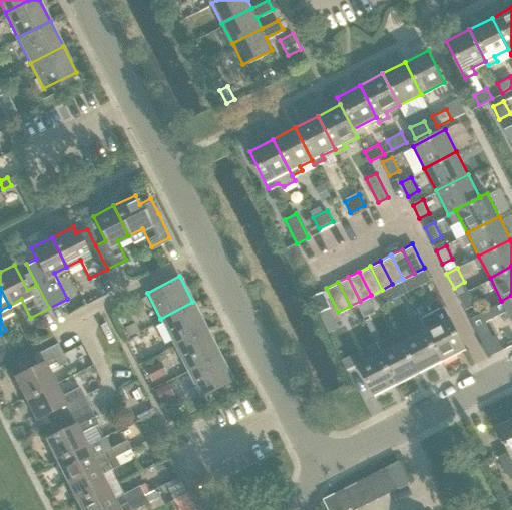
[(465,310),(476,305),(469,290),(458,296),(465,310)]
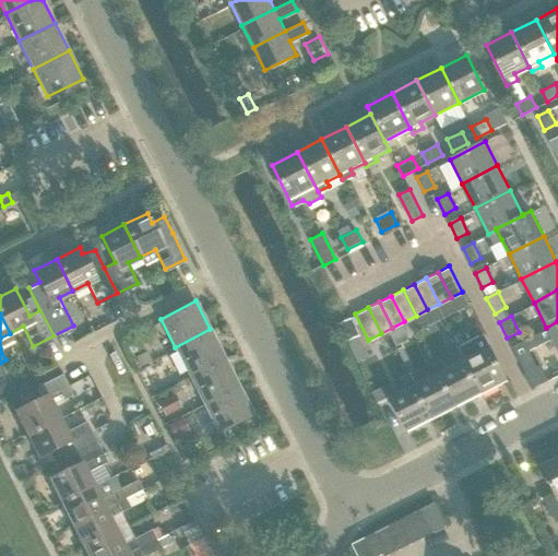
[(346,340),(358,334),(349,318),(349,317),(337,323),(346,340)]
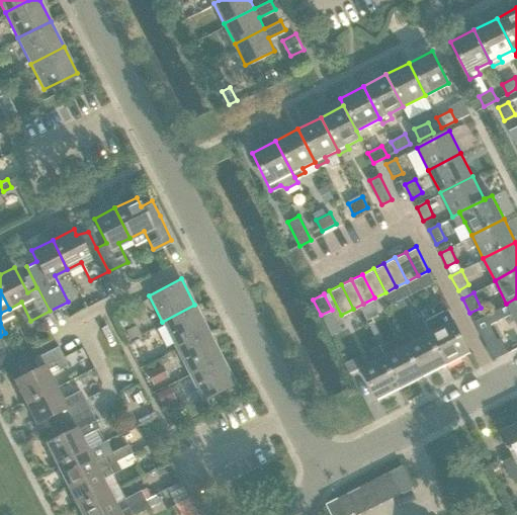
[(506,305),(485,316),(475,321),(486,345),(497,340),(489,324),(511,313),(516,325),(516,297),(506,304),(506,305)]
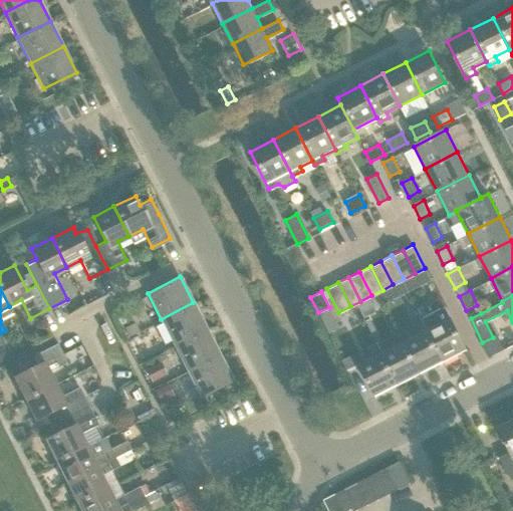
[(206,328),(193,302),(161,319),(174,344),(206,328)]
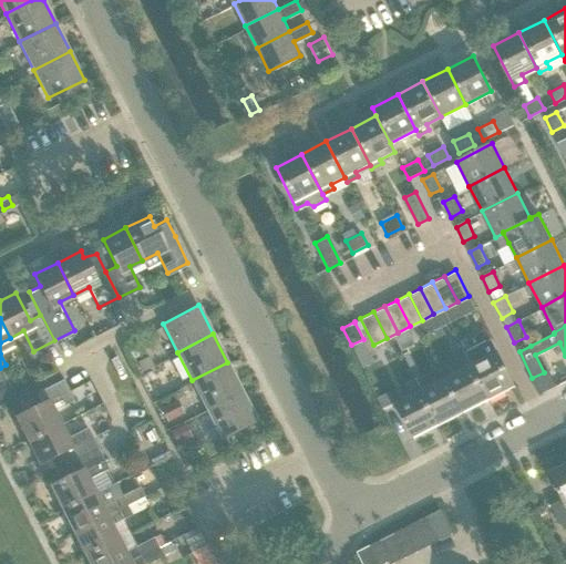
[(490,338),(464,350),(489,398),(514,385),(496,349),(490,338)]
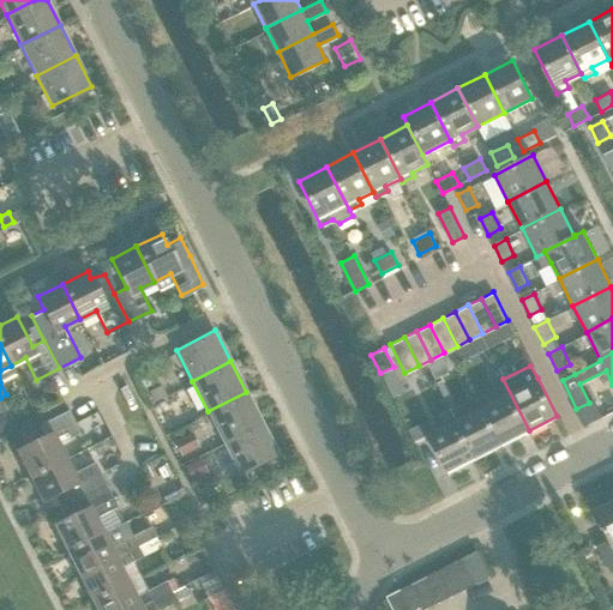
[(492,385),(499,398),(482,406),(503,445),(529,430),(503,379),(492,385)]
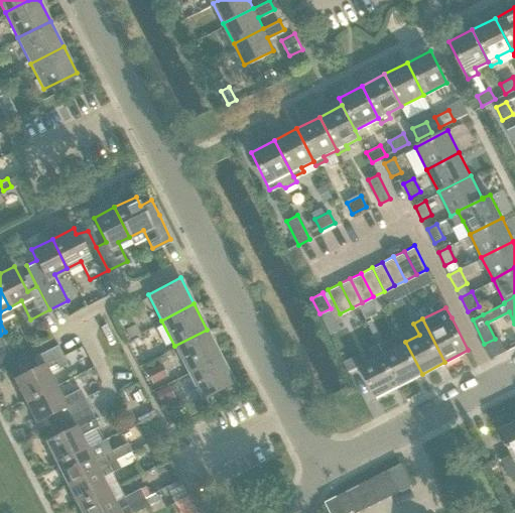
[(134,323),(124,328),(128,337),(138,332),(134,323)]
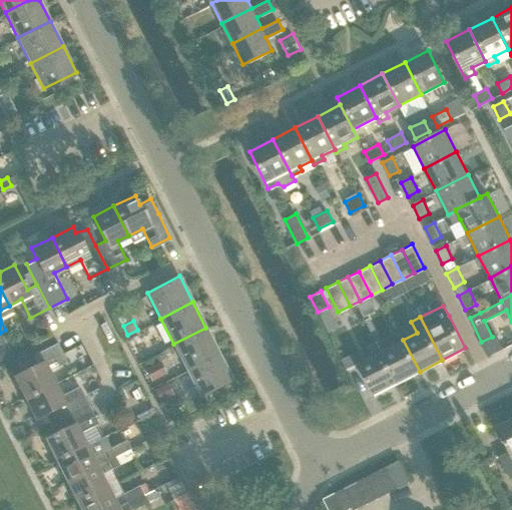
[(218,353),(205,328),(173,344),(185,369),(218,353)]
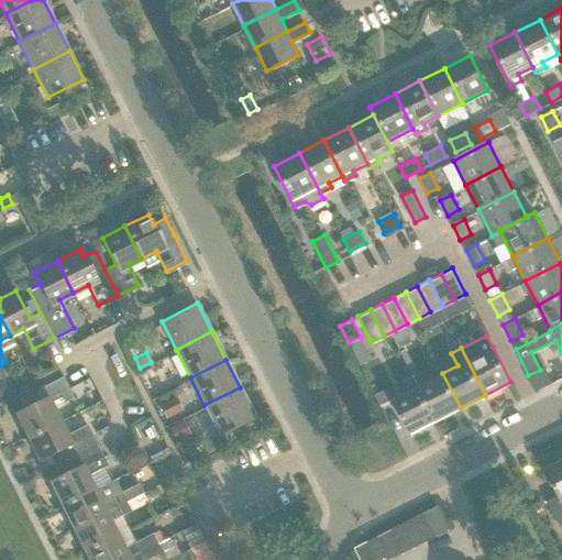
[(409,391),(393,398),(410,434),(436,420),(418,385),(411,373),(403,377),(409,391)]
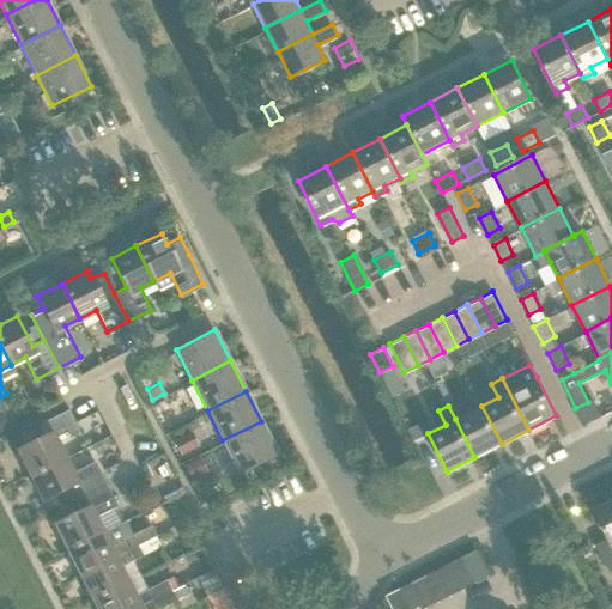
[(482,406),(455,419),(474,457),(502,444),(482,406)]
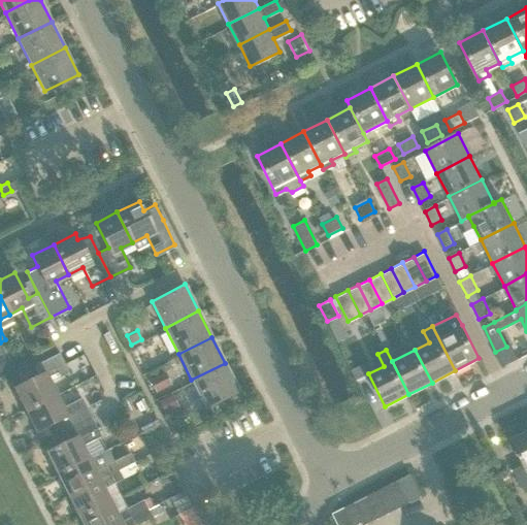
[(14,387),(25,408),(56,393),(48,379),(67,369),(58,351),(34,363),(39,373),(14,387)]
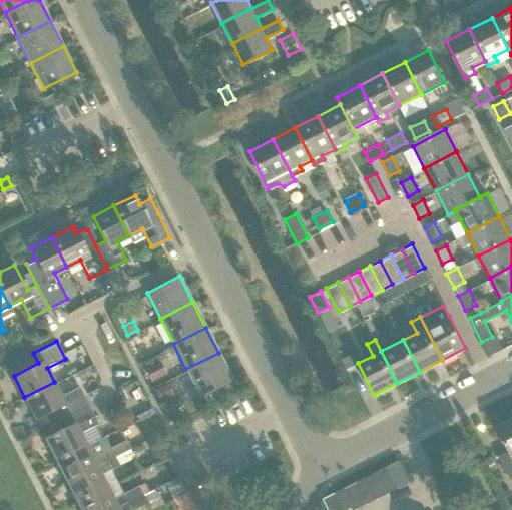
[(231,379),(218,353),(185,369),(199,395),(231,379)]
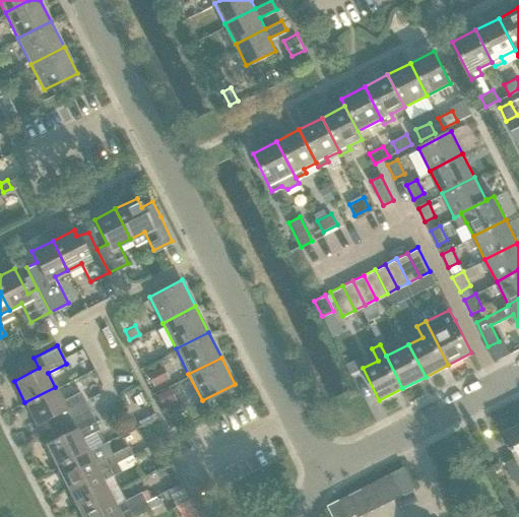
[(24,402),(36,424),(60,410),(65,422),(89,409),(79,389),(61,398),(55,387),(24,402)]
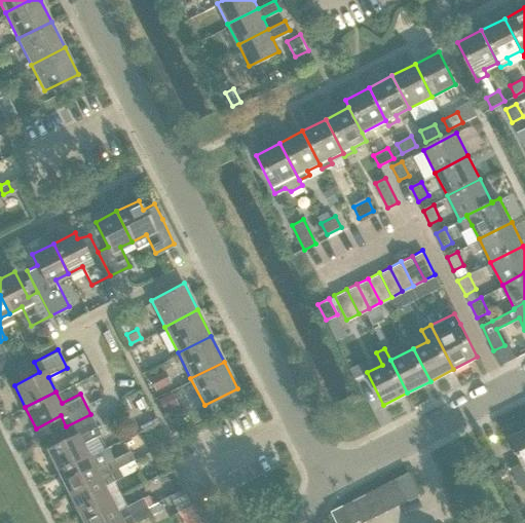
[(100,433),(90,414),(66,426),(52,433),(58,443),(46,449),(57,471),(87,455),(81,442),(100,433)]
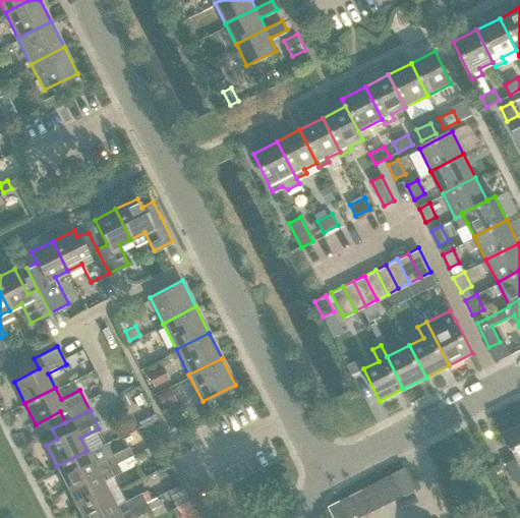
[(519,424),(513,428),(512,427),(504,432),(516,457),(505,463),(517,486),(519,484),(519,424)]
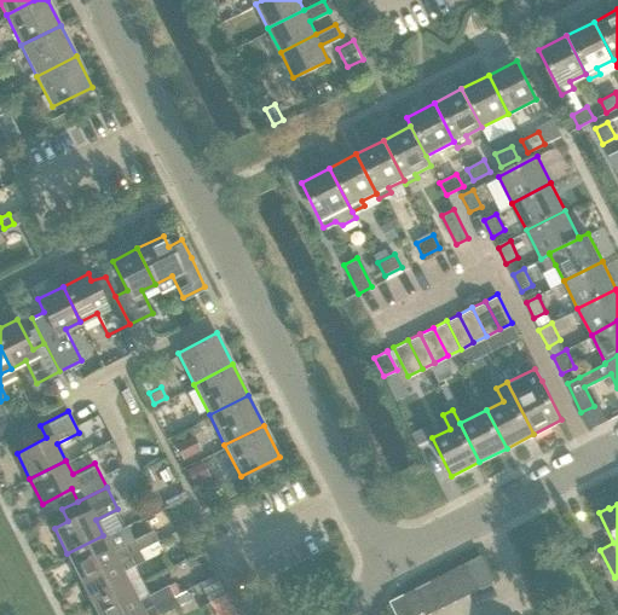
[(132,539),(138,549),(150,543),(145,532),(132,539)]
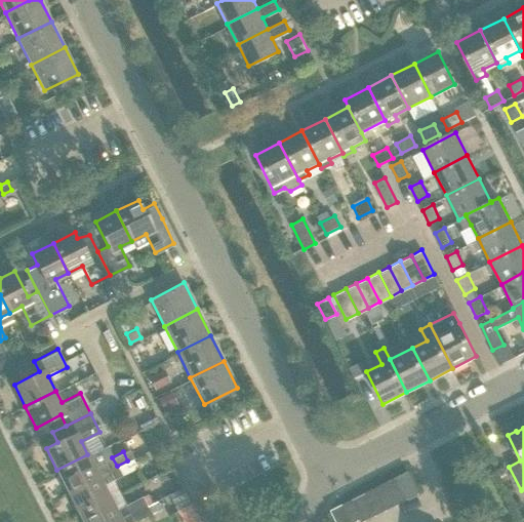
[(93,467),(87,454),(56,470),(68,491),(117,466),(112,457),(93,467)]
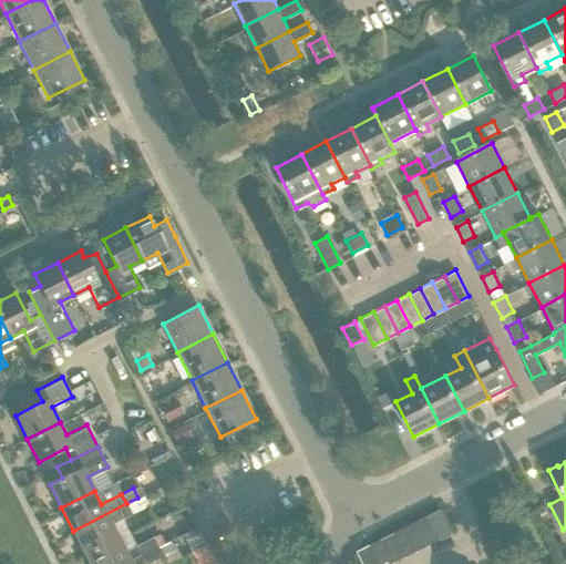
[(137,498),(126,503),(131,513),(147,505),(143,495),(137,498)]
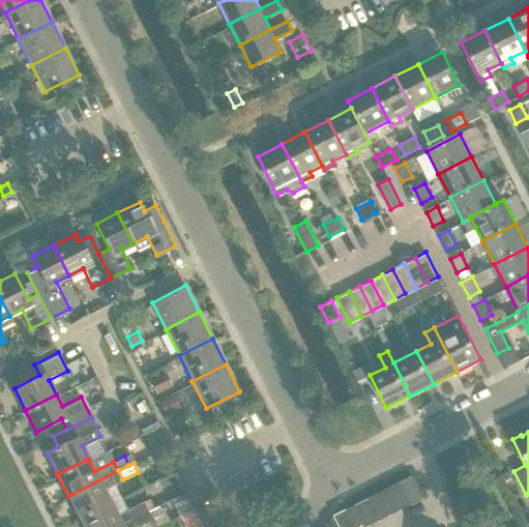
[(122,479),(118,470),(68,496),(79,517),(110,501),(105,489),(122,479)]
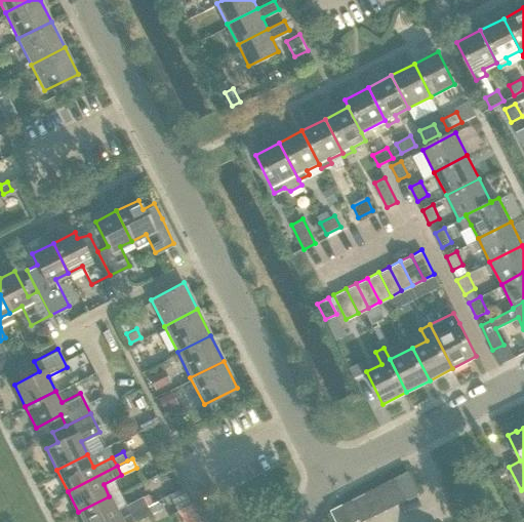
[(418,492),(407,470),(395,476),(406,497),(418,492)]
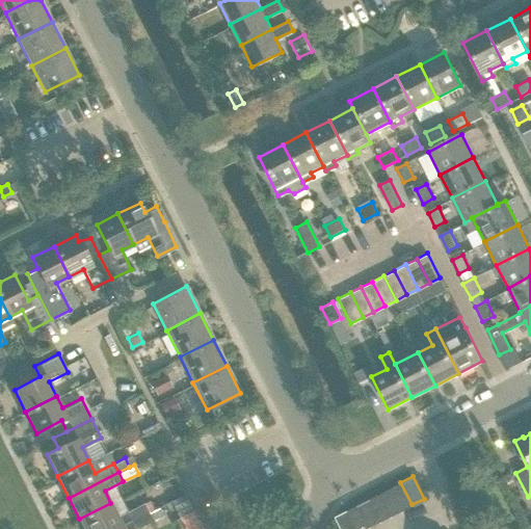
[(390,487),(401,510),(412,504),(400,482),(390,487)]
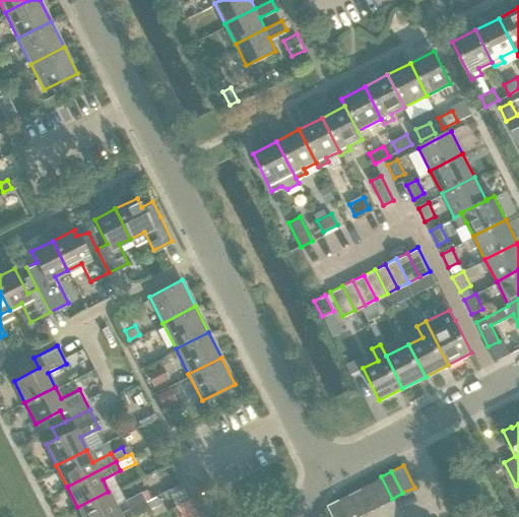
[(381,504),(389,500),(392,499),(381,476),(370,482),(381,504)]
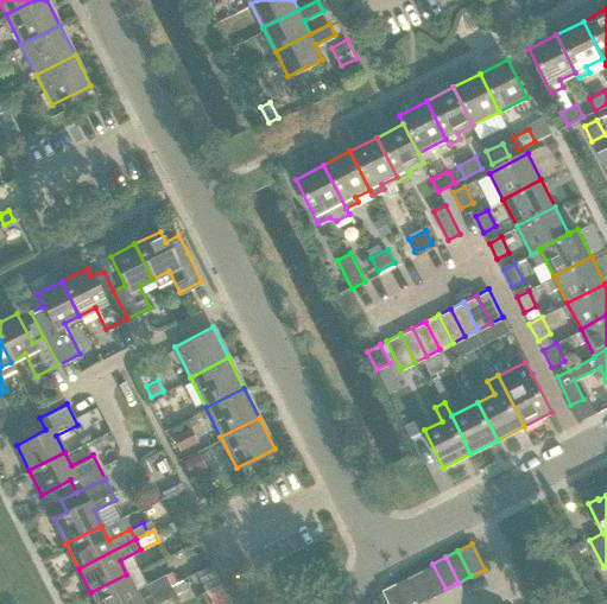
[(421,570),(434,596),(446,589),(432,564),(421,570)]
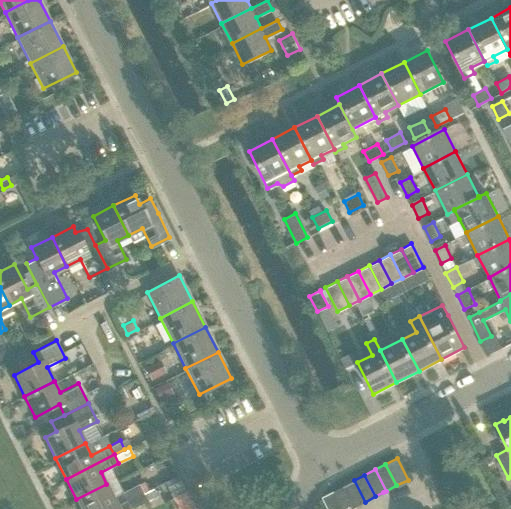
[(343,486),(354,507),(365,502),(354,480),(343,486)]
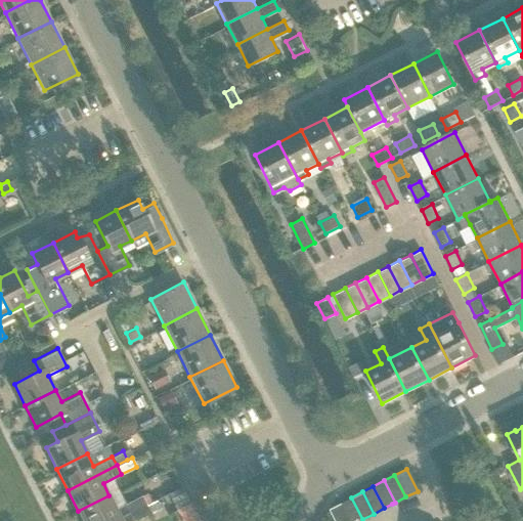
[(109,495),(78,511),(82,520),(110,520),(145,503),(142,495),(116,509),(109,495)]
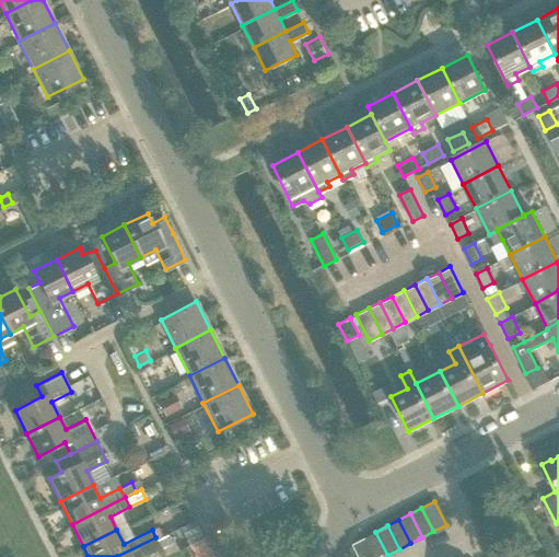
[(364,537),(373,556),(382,556),(387,555),(375,532),(364,537)]
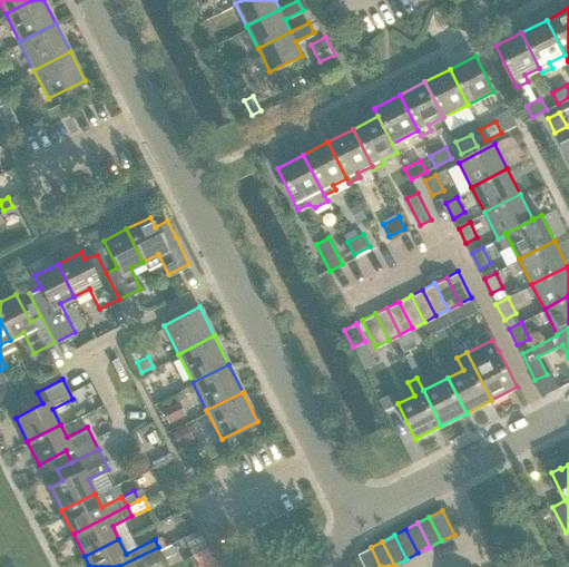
[(169,543),(158,547),(164,557),(174,551),(169,543)]
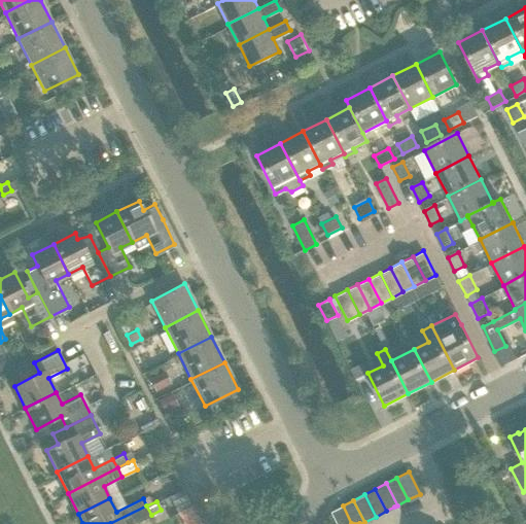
[(146,505),(110,523),(133,523),(151,515),(146,505)]
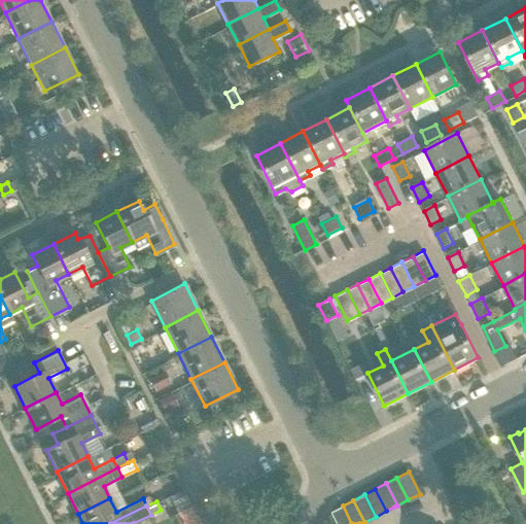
[(351,523),(343,505),(331,512),(337,523),(351,523)]
